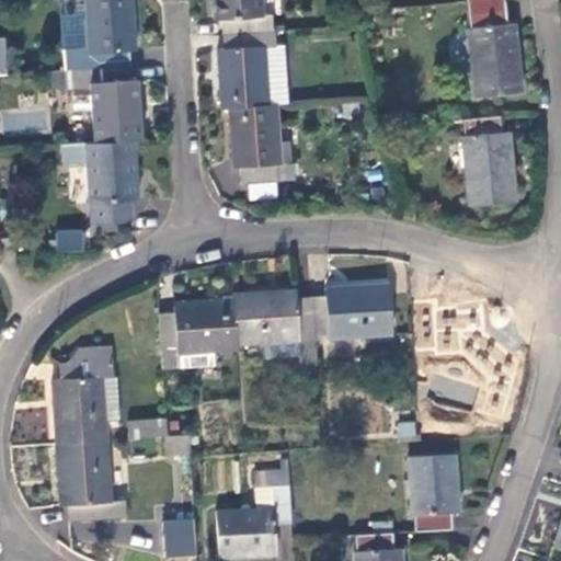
[(94,68),(129,66),(128,52),(136,50),(132,0),(83,0),(87,52),(64,54),(64,70),(94,68)]
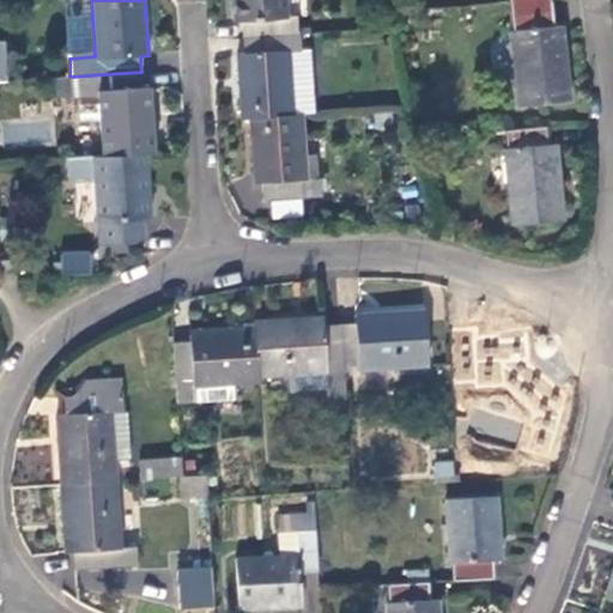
[(243,37),(299,34),(298,17),(287,17),(285,0),(232,0),(234,20),(242,20),(243,37)]
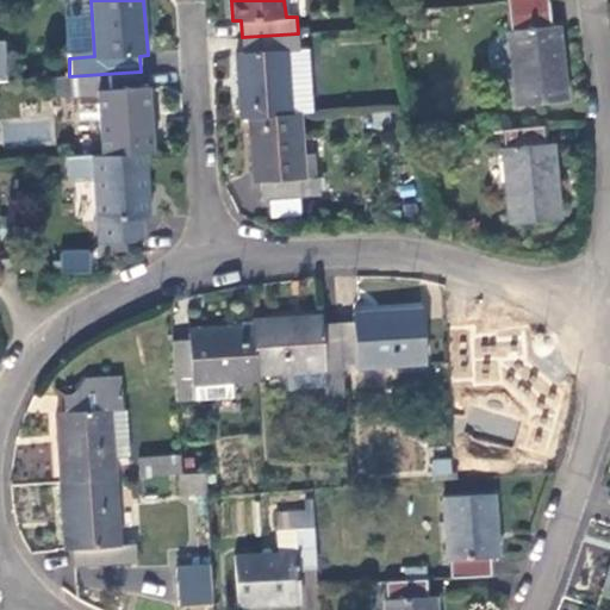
[(509,30),(517,106),(568,101),(560,25),(552,26),(548,0),(510,0),(514,29),(509,30)]
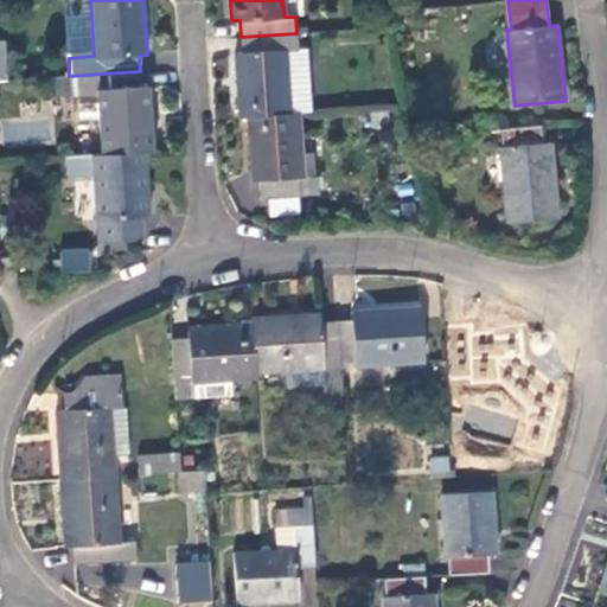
[(299,114),(311,113),(307,49),(298,49),(296,33),(241,37),(242,52),(235,53),(240,117),(249,117),(299,114)]
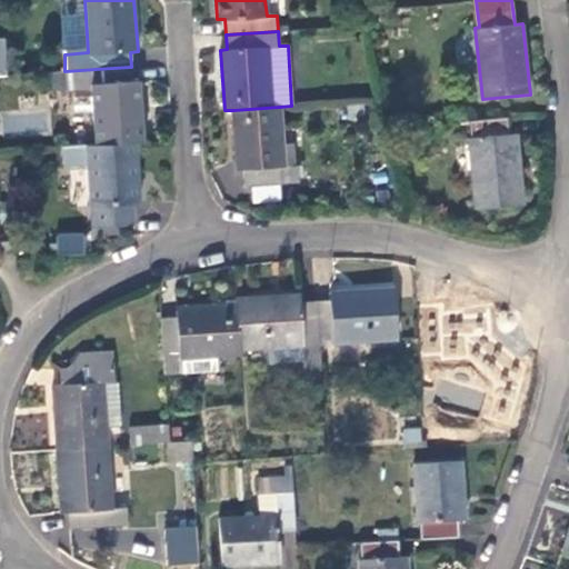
[(0,38),(0,75),(9,75),(5,38),(0,38)]
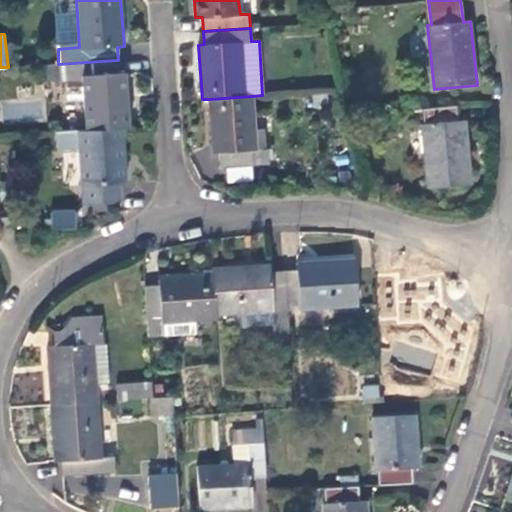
[(119,72),(118,60),(86,62),(58,64),(59,80),(82,79),(84,129),(122,127),(129,126),(126,72),(119,72)]
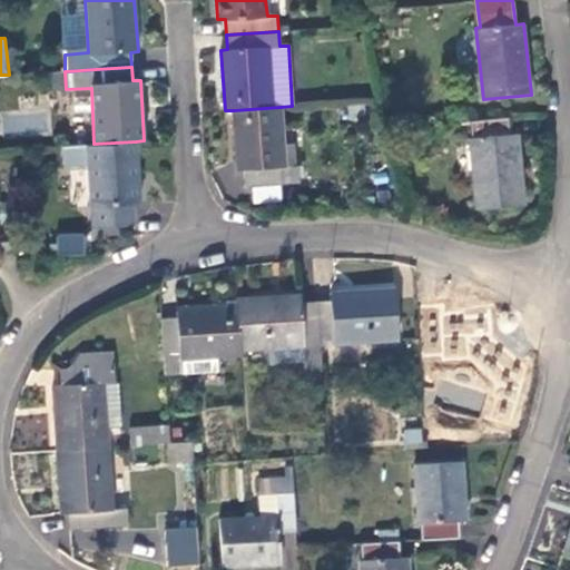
[(286,166),(281,107),(234,110),(238,168),(244,169),(245,187),(255,186),(277,185),(298,184),(297,165),(286,166)]
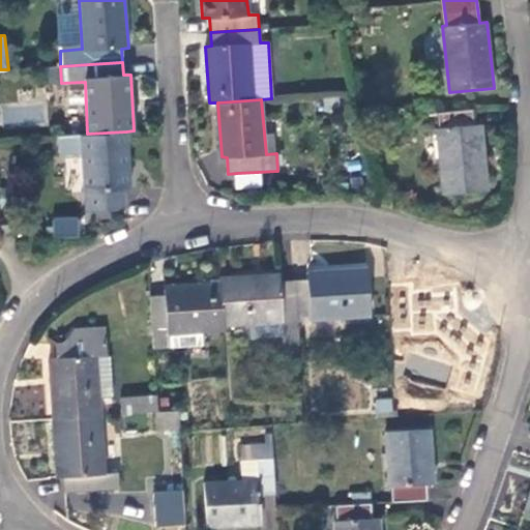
[(472,110),(439,113),(439,128),(436,128),(443,194),(487,192),(481,125),(473,125),(472,110)]
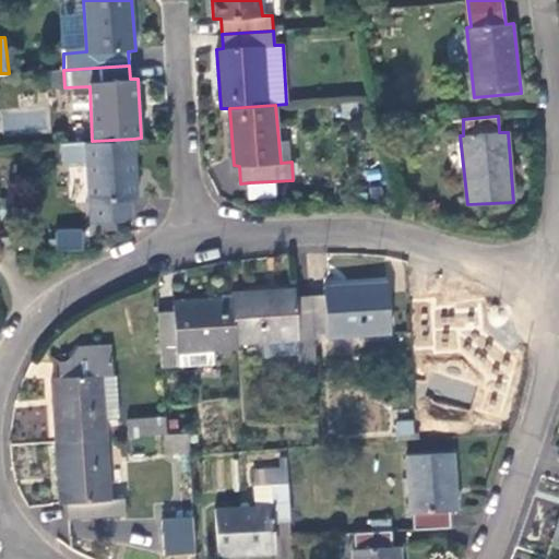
[(138,198),(133,139),(92,141),(62,144),(63,163),(87,162),(92,222),(125,219),(132,215),(131,198),(138,198)]
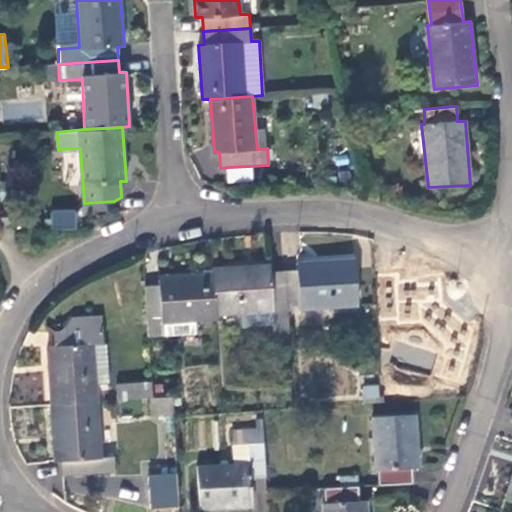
[(229,167),(230,182),(250,181),(249,166),(229,167)]
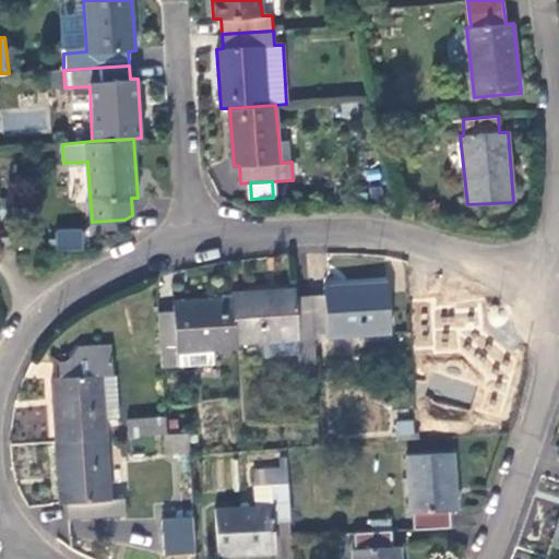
[(84,229),(57,228),(57,248),(84,248),(84,229)]
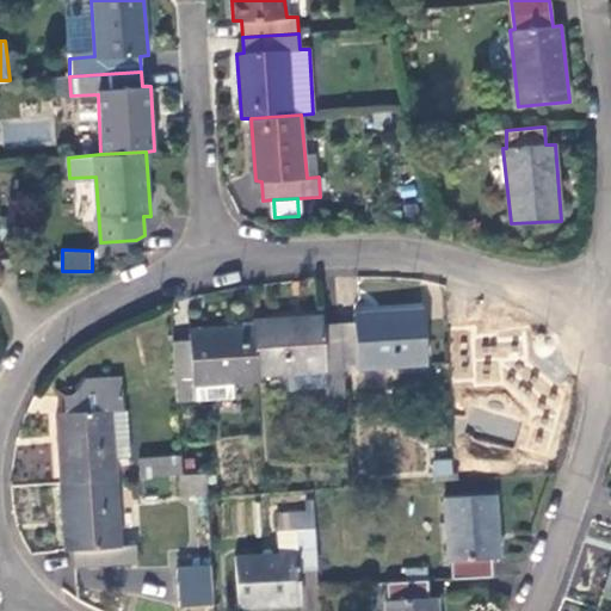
[(355,321),(340,322),(343,369),(427,366),(425,307),(353,312),(355,321)]
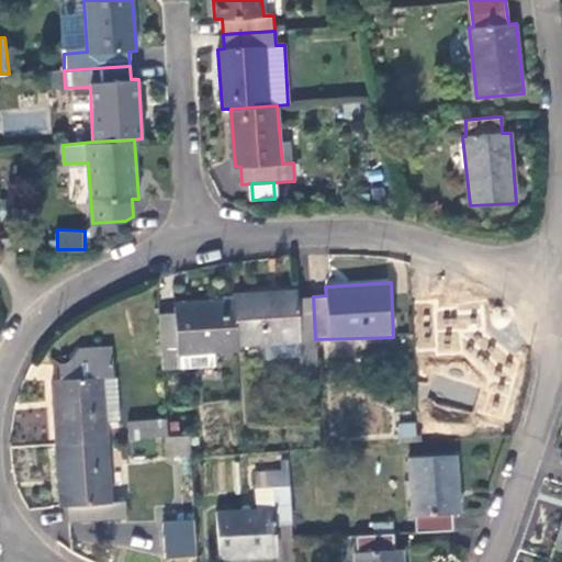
[(298,288),(234,292),(234,301),(237,344),(299,341),(301,364),(316,363),(315,339),(313,296),(299,296),(298,288)]
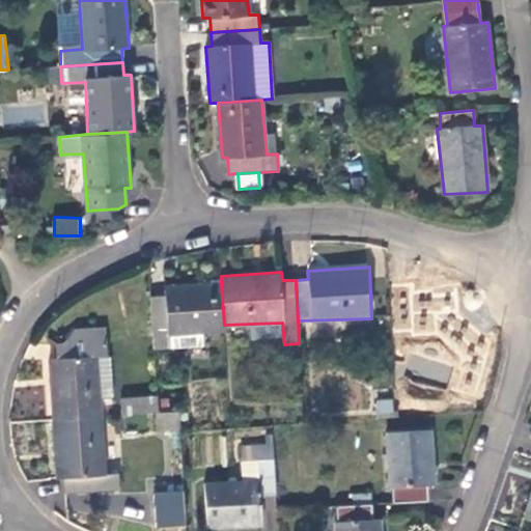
[(211,277),(212,285),(221,284),(221,276),(211,277)]
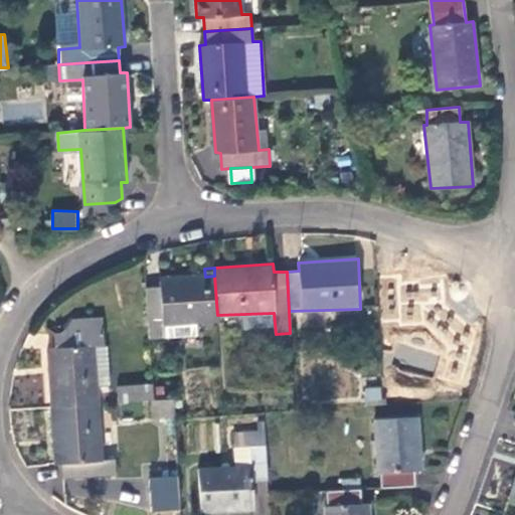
[(196,322),(217,320),(217,315),(214,276),(205,277),(159,280),(160,286),(145,286),(148,338),(195,334),(196,322)]
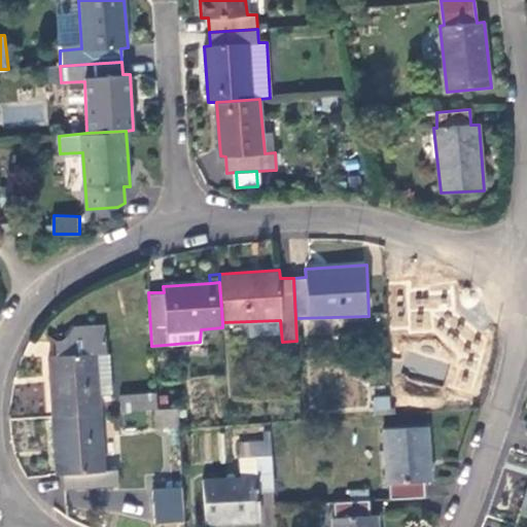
[(403,303),(388,302),(391,337),(407,337),(408,340),(461,337),(458,292),(403,295),(403,303)]
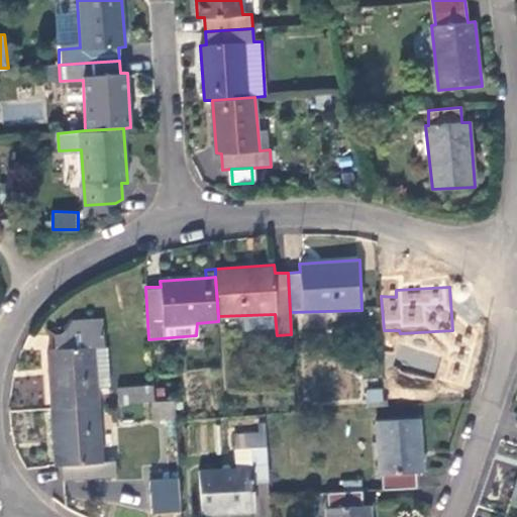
[(47,348),(52,410),(98,408),(97,386),(94,346),(104,346),(103,320),(73,321),(66,331),(54,332),(54,347),(47,348)]
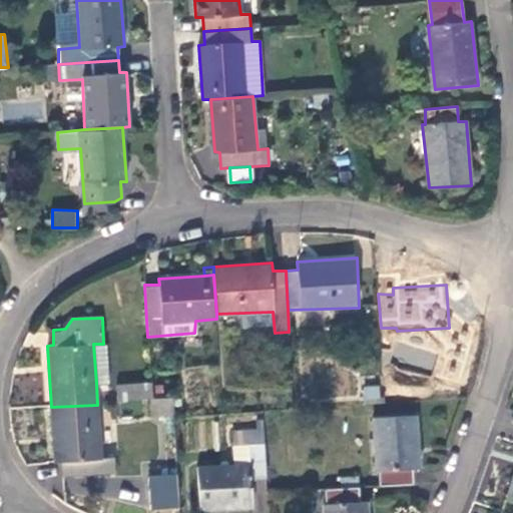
[(106,343),(103,344),(93,344),(96,383),(108,382),(106,343)]
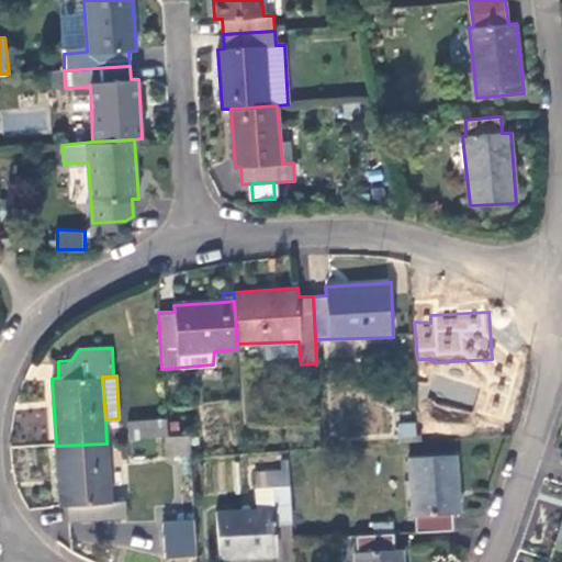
[(127,441),(161,439),(166,438),(165,420),(126,422),(127,441)]
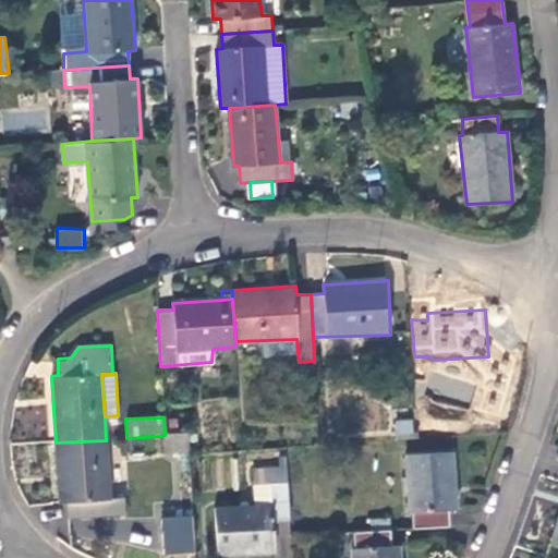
[(161,453),(190,452),(187,433),(165,435),(160,436),(161,453)]
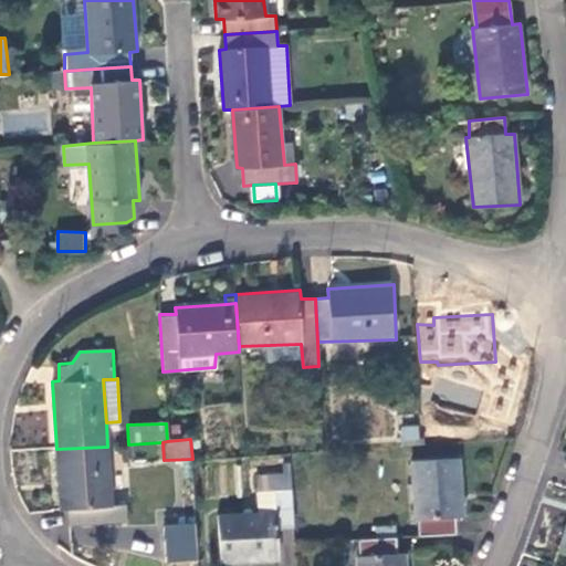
[(107,447),(56,449),(60,510),(69,510),(70,524),(123,521),(124,505),(111,505),(107,447)]
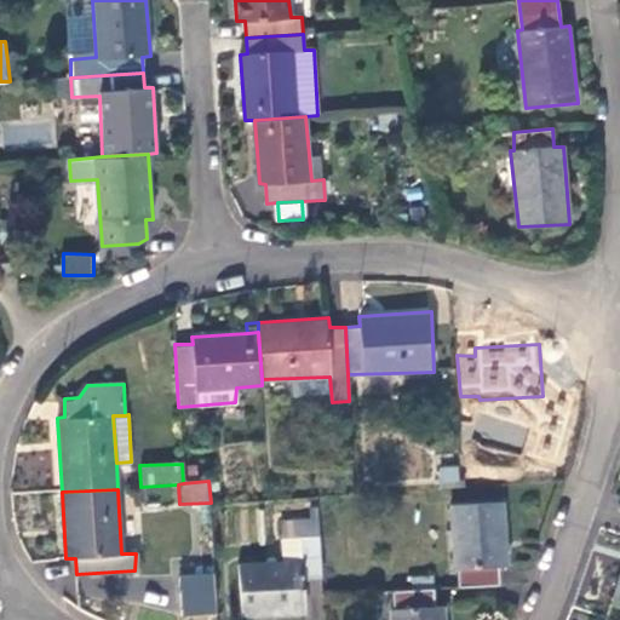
[(503,503),(449,506),(453,570),(457,569),(459,586),(498,585),(497,567),(506,567),(503,503)]
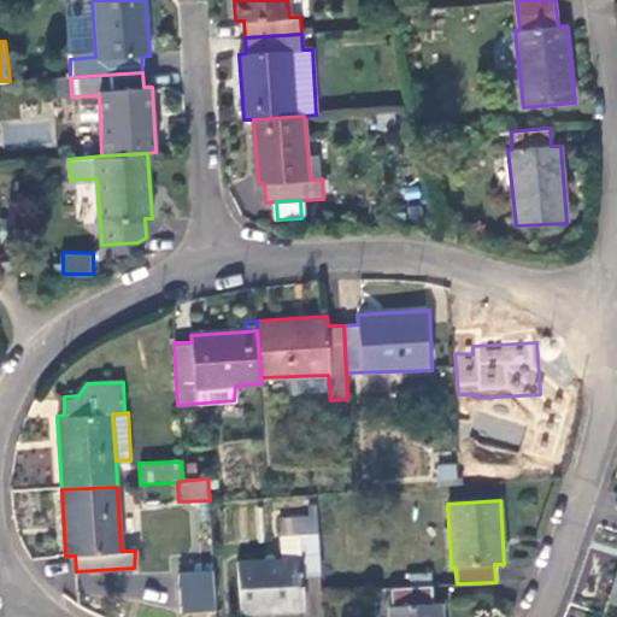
[(321,573),(318,516),(281,517),(283,558),(239,562),(241,612),(305,610),(304,574),(321,573)]
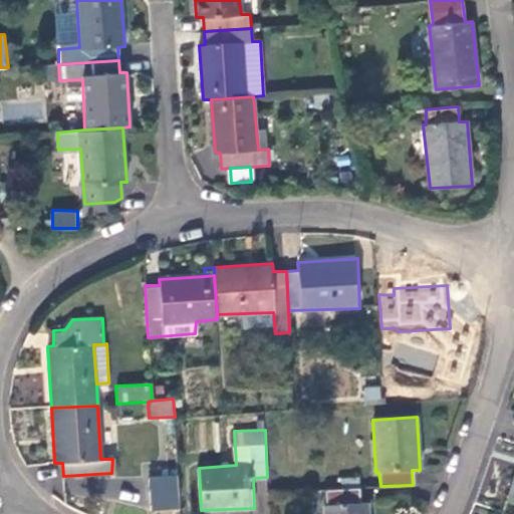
[(151,510),(180,509),(179,474),(150,475),(151,510)]
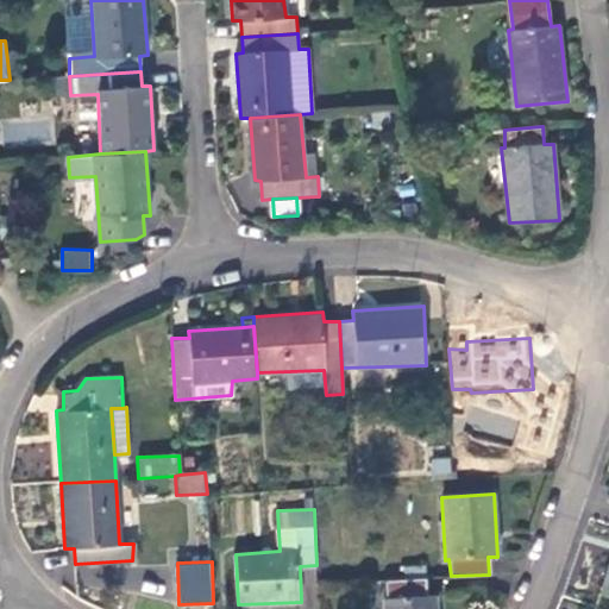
[(425,577),(385,581),(387,597),(383,598),(384,608),(435,608),(435,595),(426,595),(425,577)]
